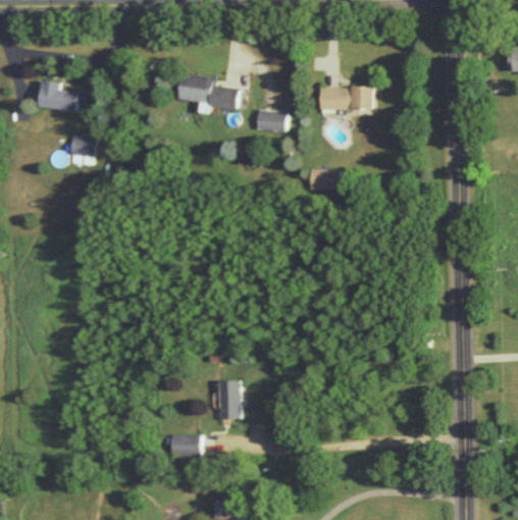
[(506,72),(517,71),(517,47),(505,48),(506,72)]
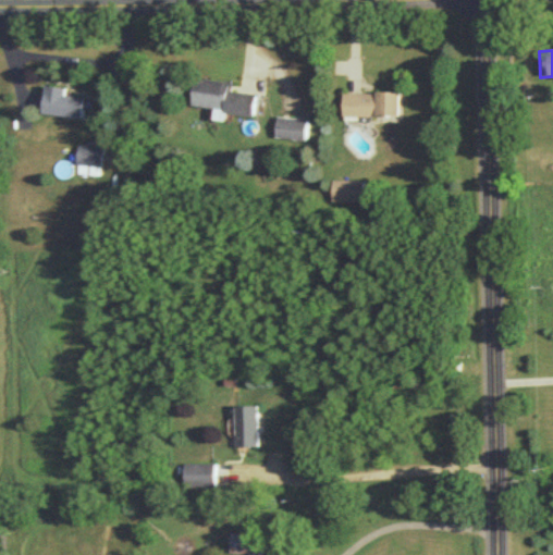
[(250,118),(253,95),(229,93),(230,83),(192,79),(189,108),(210,109),(209,121),(221,122),(222,114),(250,118)]
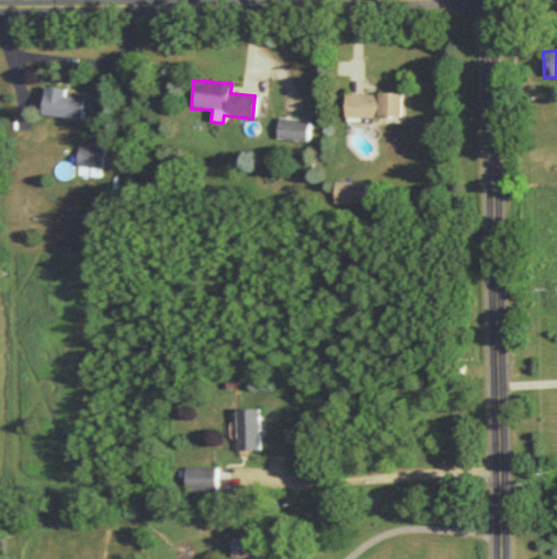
[(64,97),(65,90),(44,87),(40,114),(79,120),(82,99),(64,97)]
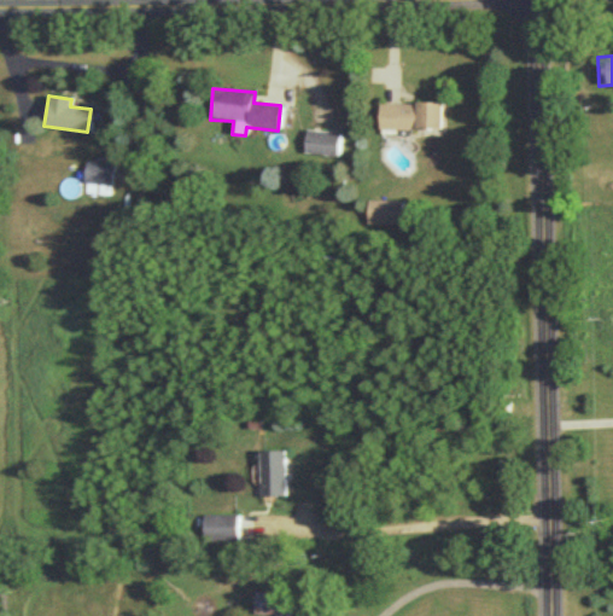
[(378,104),(377,129),(441,131),(441,104),(378,104)]
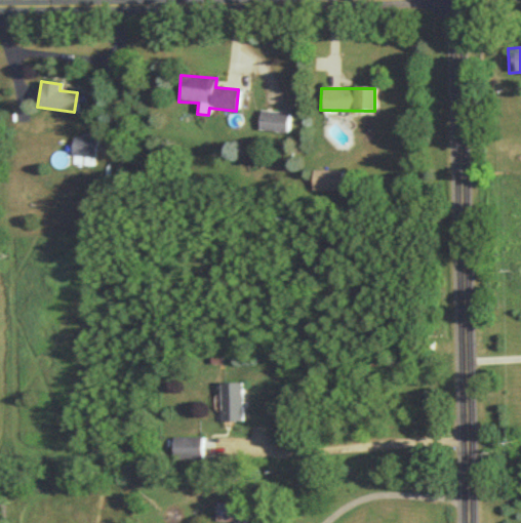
[(286,132),(287,113),(258,112),(257,131),(286,132)]
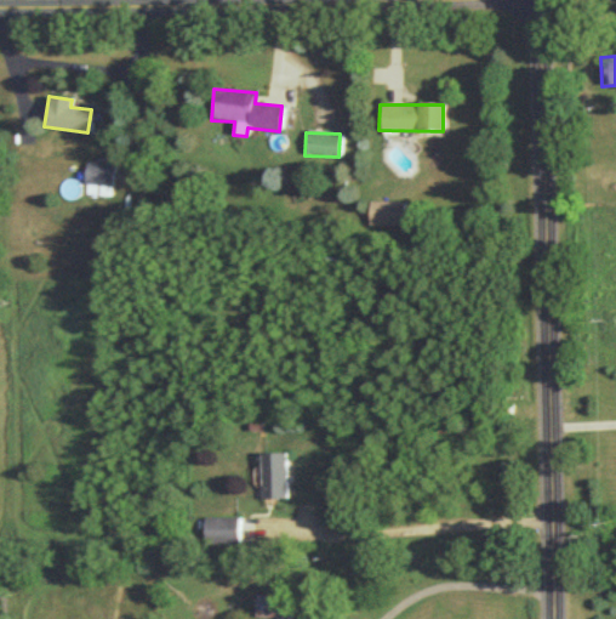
[(112,166),(85,163),(80,193),(106,198),(112,166)]
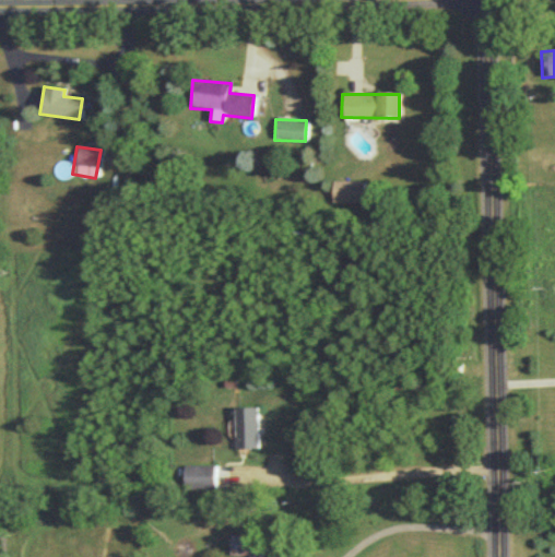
[(362,182),(331,181),(330,204),(362,204),(362,182)]
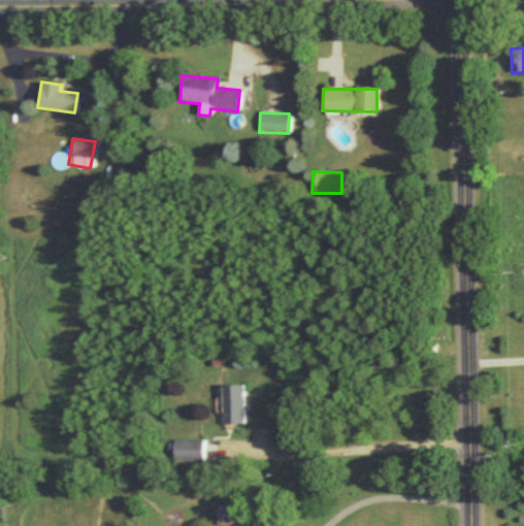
[(242,385),(221,386),(222,425),(242,424),(242,385)]
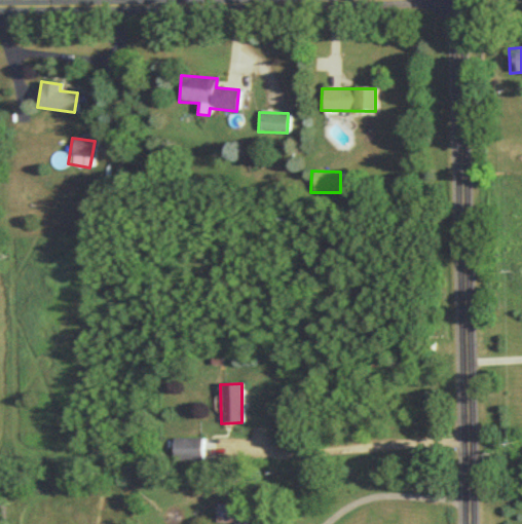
[(173,461),(201,461),(201,438),(173,438),(173,461)]
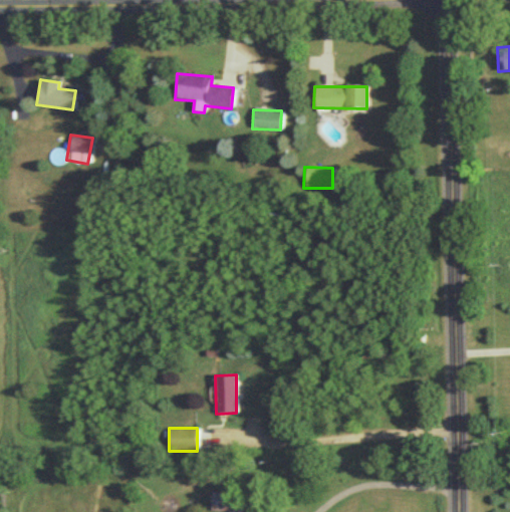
[(239,511),(239,493),(211,493),(211,511),(239,511)]
